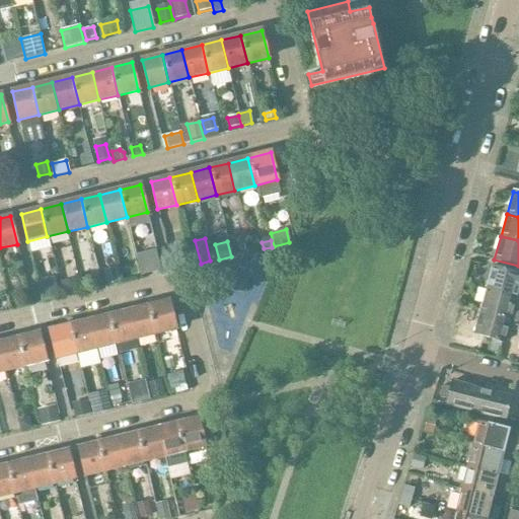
[(248,243),(238,245),(240,253),(250,251),(248,243)]
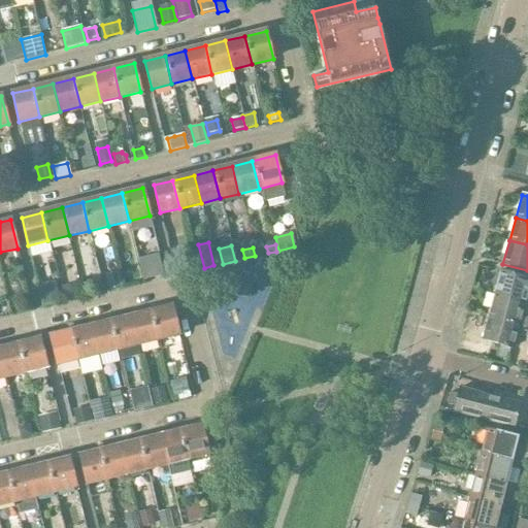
[(159,255),(138,260),(143,283),(164,277),(159,255)]
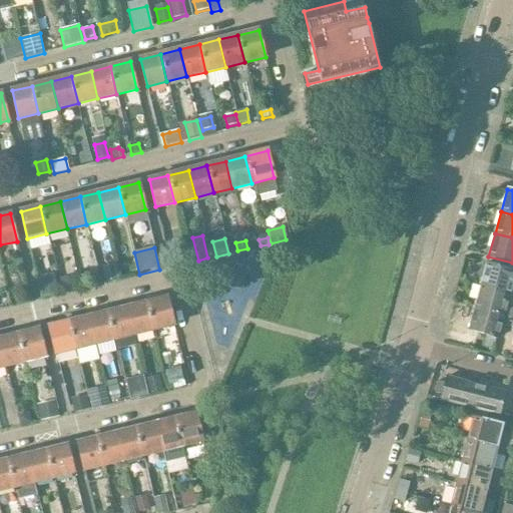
[(185,248),(171,251),(175,267),(189,263),(185,248)]
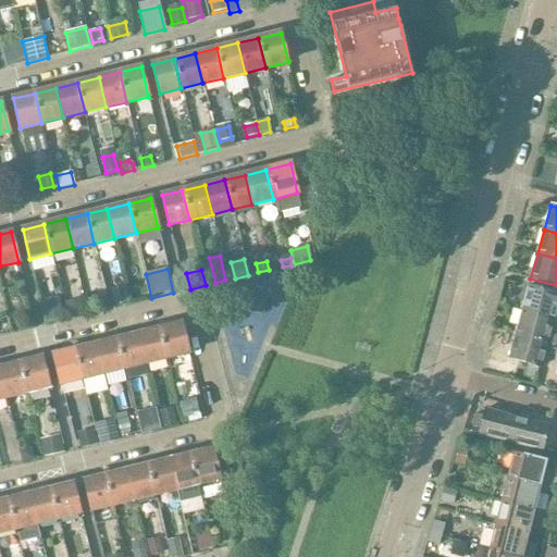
[(126,286),(110,289),(114,308),(131,304),(126,286)]
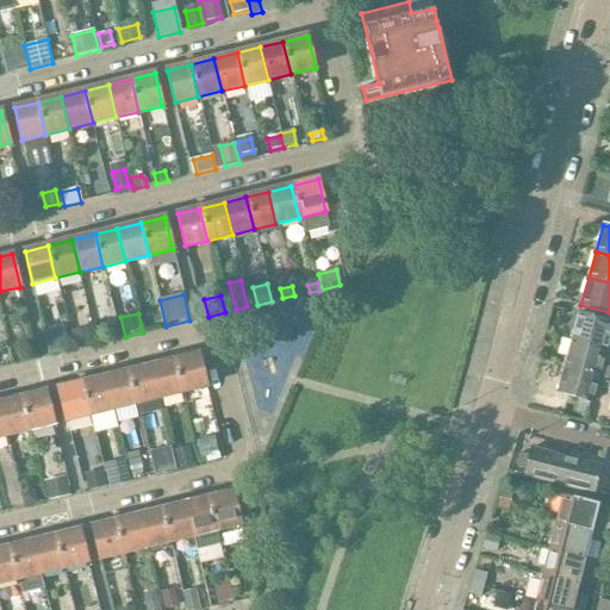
[(609,322),(579,313),(571,340),(607,349),(609,334),(609,322)]
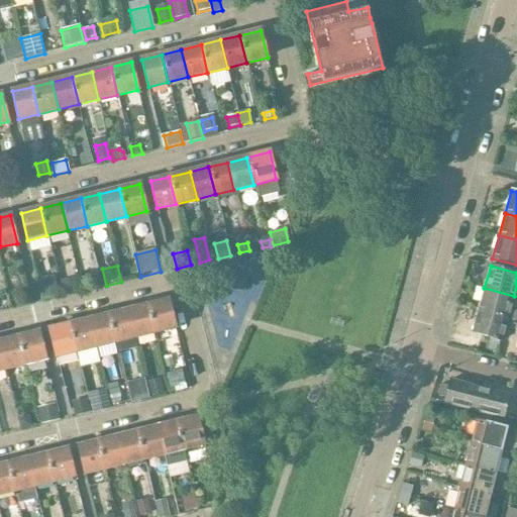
[(74,278),(60,282),(64,296),(77,293),(74,278)]
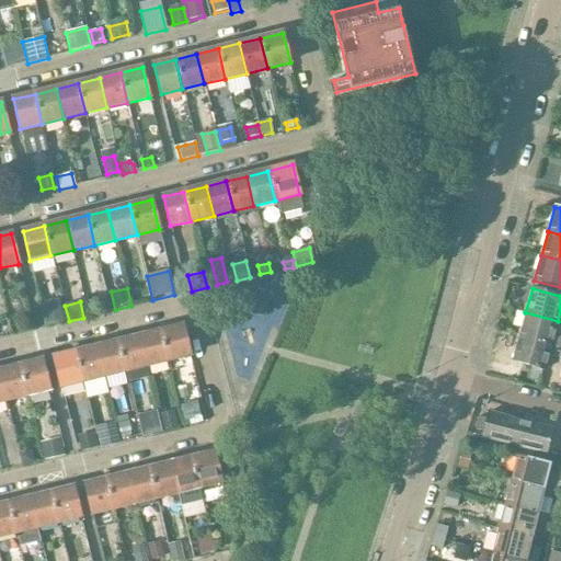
[(60,308),(43,312),(46,327),(64,322),(60,308)]
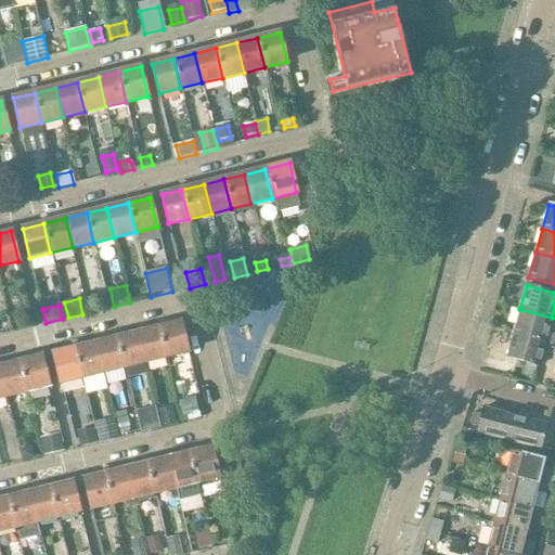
[(554,319),(552,318),(519,309),(514,333),(554,344),(554,338),(554,319)]
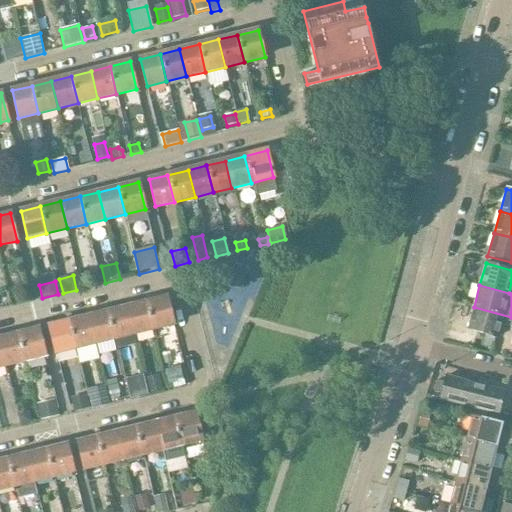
[(167,297),(146,302),(153,330),(173,324),(167,297)]
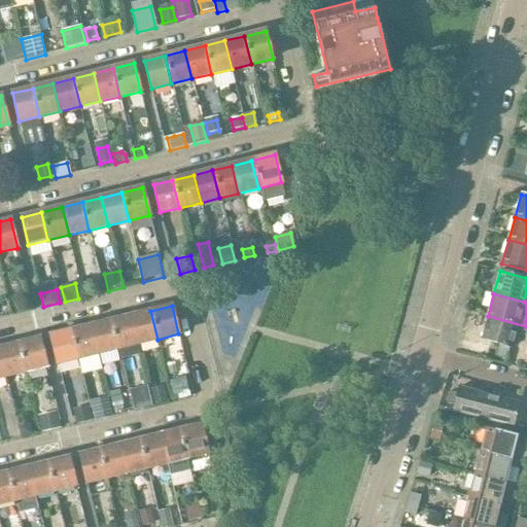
[(150,311),(131,316),(137,344),(157,340),(150,311)]
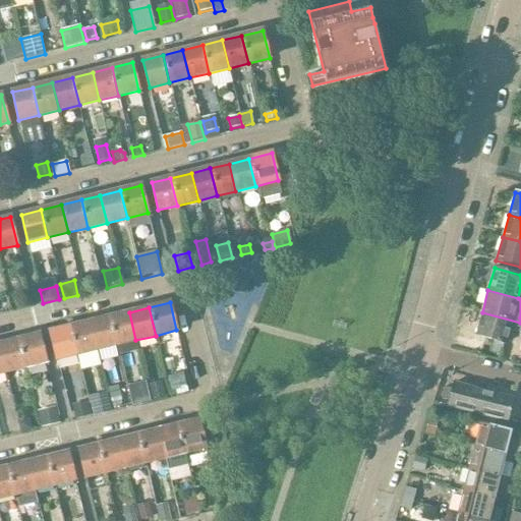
[(129,312),(109,317),(116,345),(135,340),(129,312)]
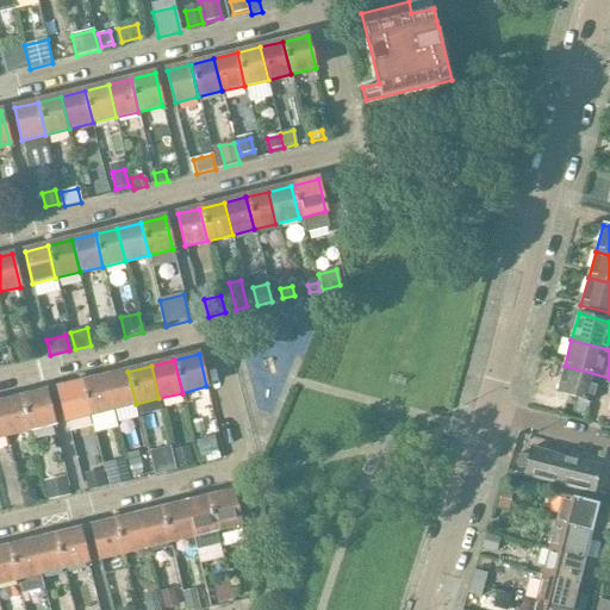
[(609,378),(565,366),(556,393),(591,403),(596,386),(609,390),(609,378)]
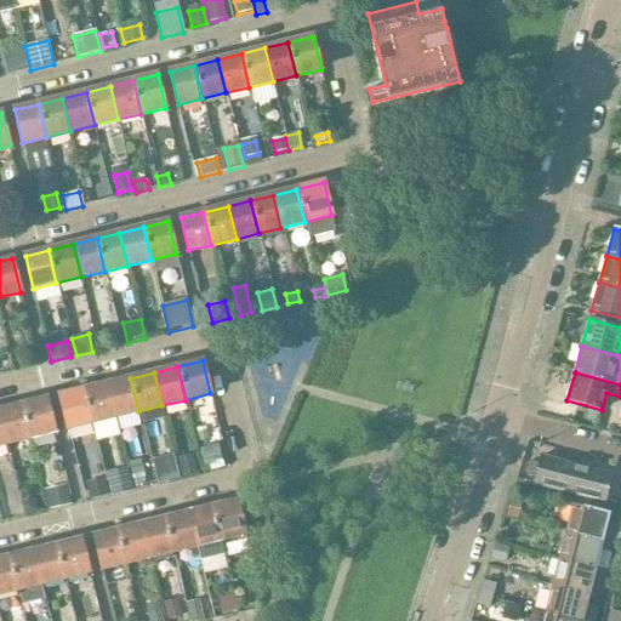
[(130,379),(107,385),(115,417),(138,411),(130,379)]
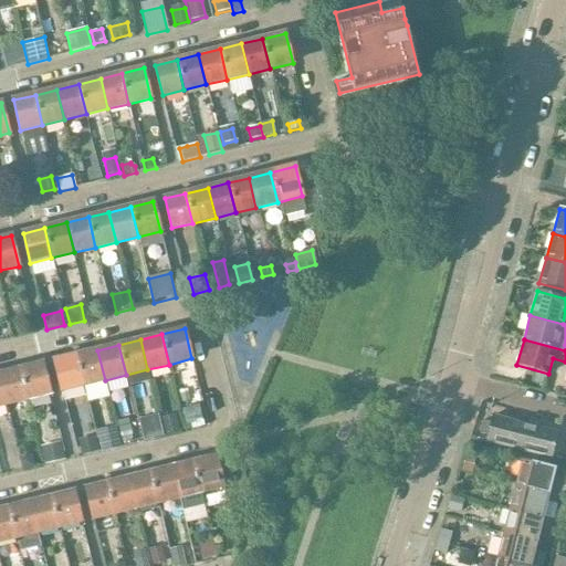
[(97,350),(76,355),(83,386),(105,380),(97,350)]
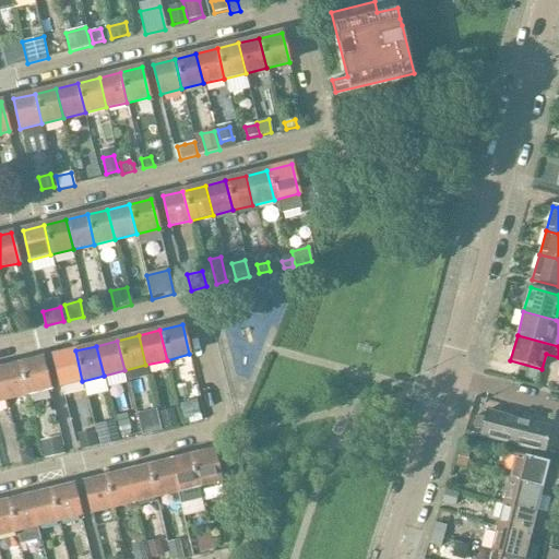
[(75,351),(54,356),(60,387),(82,381),(75,351)]
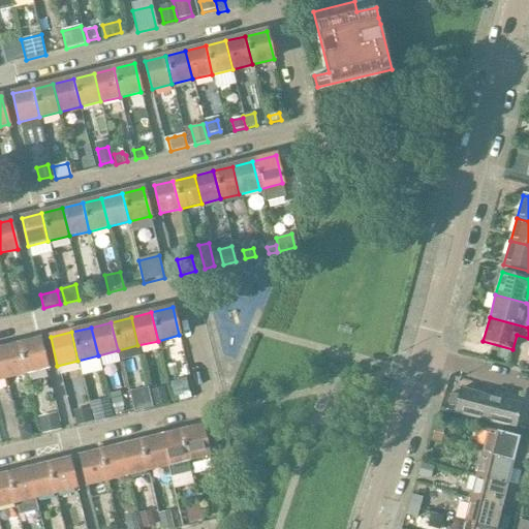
[(39,340),(19,345),(26,373),(47,368),(39,340)]
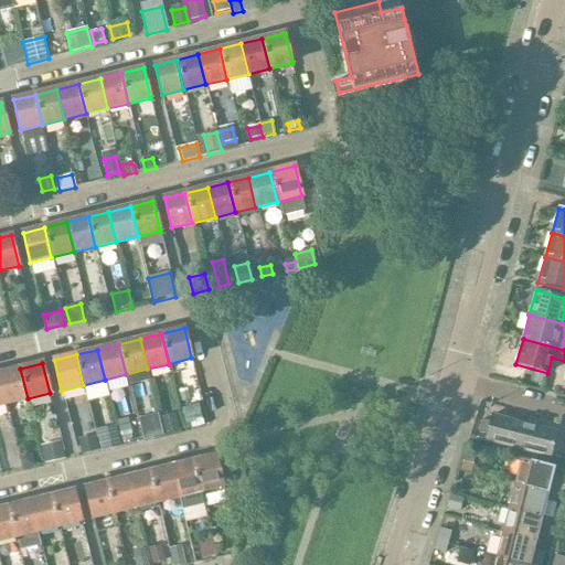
[(20,369),(0,373),(0,377),(7,404),(28,398),(20,369)]
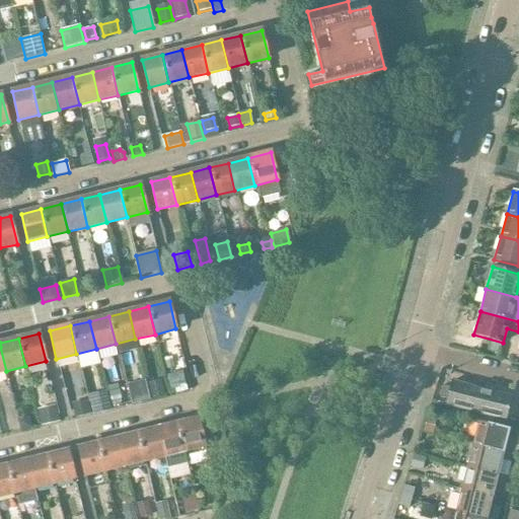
[(181,372),(167,375),(172,395),(187,391),(181,372)]
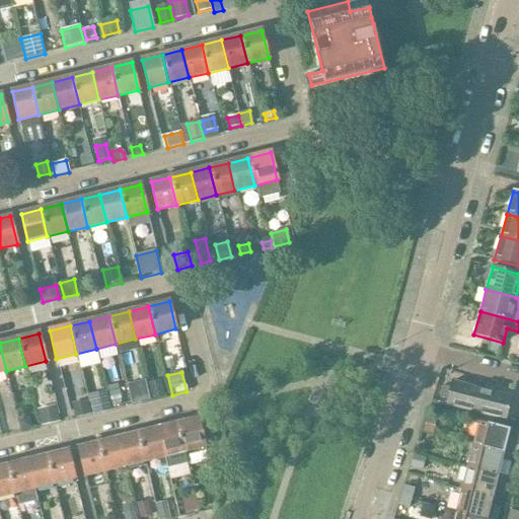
[(145,380),(127,385),(132,404),(150,400),(145,380)]
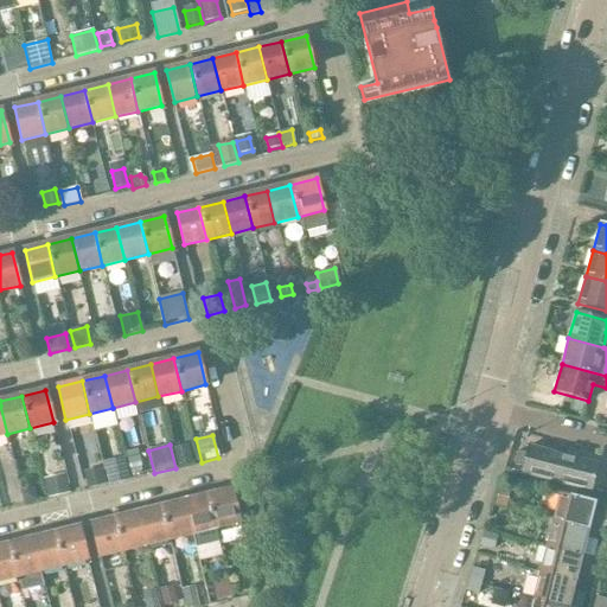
[(187,445),(173,448),(178,466),(192,462),(187,445)]
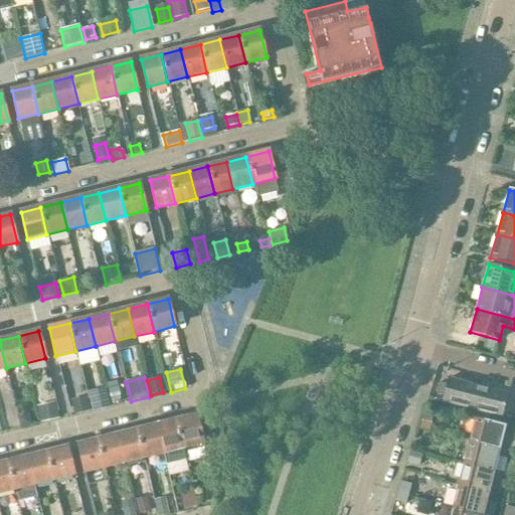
[(478,386),(448,379),(447,385),(439,383),(436,394),(444,396),(442,402),(472,410),(478,386)]
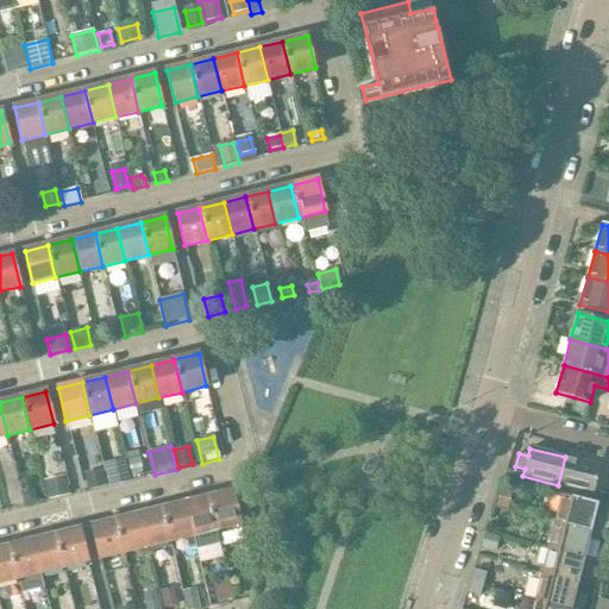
[(137,451),(126,454),(129,468),(140,464),(137,451)]
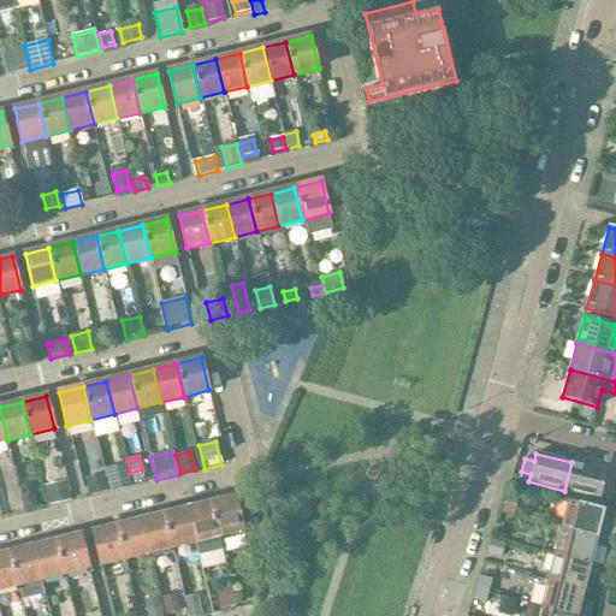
[(606,472),(572,462),(564,491),(599,499),(606,472)]
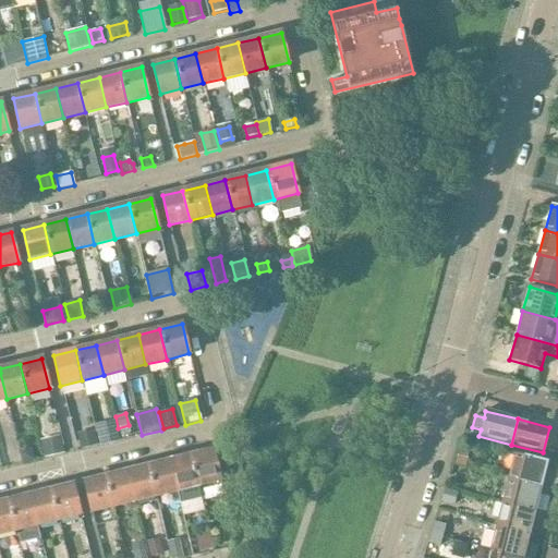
[(114,421),(94,425),(94,429),(98,446),(120,440),(114,421)]
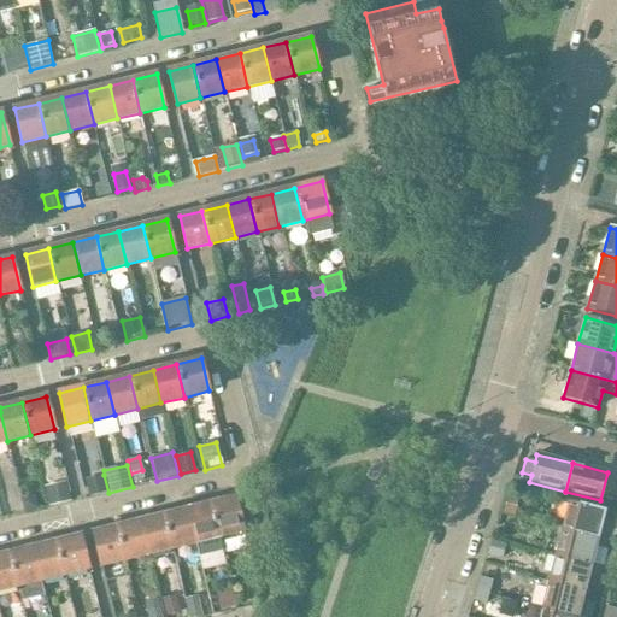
[(104,475),(84,480),(89,498),(109,493),(104,475)]
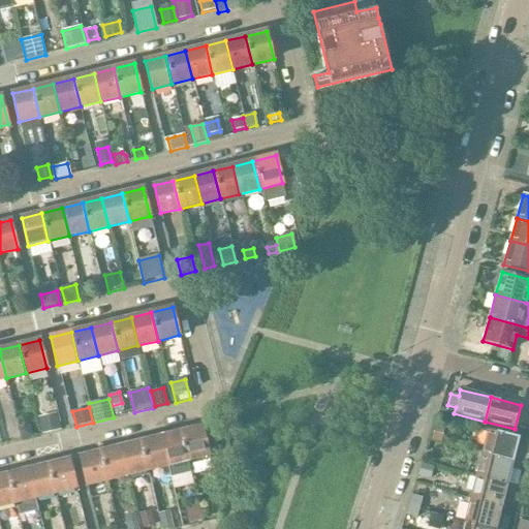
[(56,413),(38,417),(42,435),(60,431),(56,413)]
